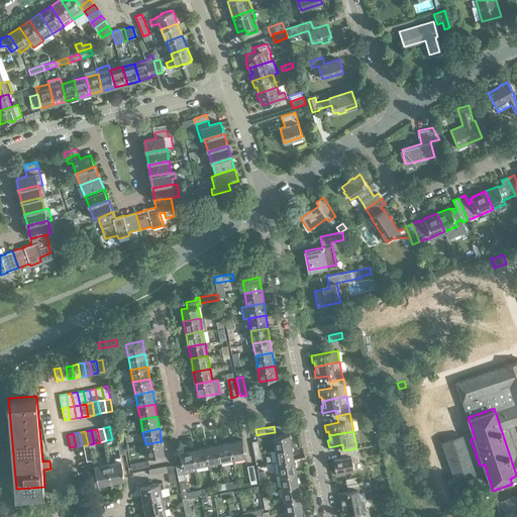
[(275,449),(292,446),(290,433),(273,436),(275,449)]
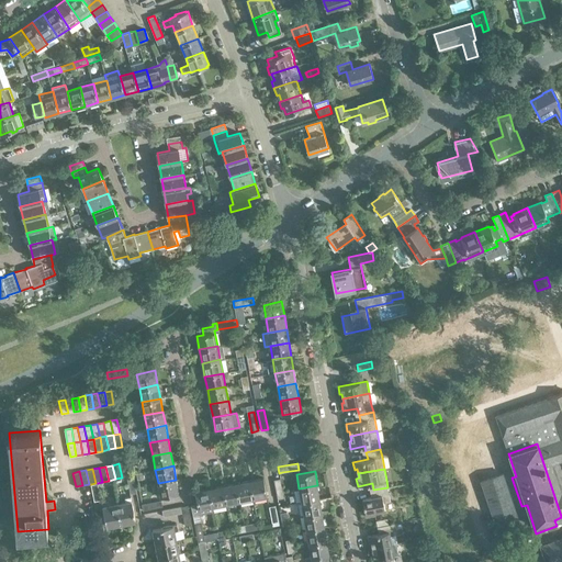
[(517,515),(503,473),(481,481),(495,523),(517,515)]
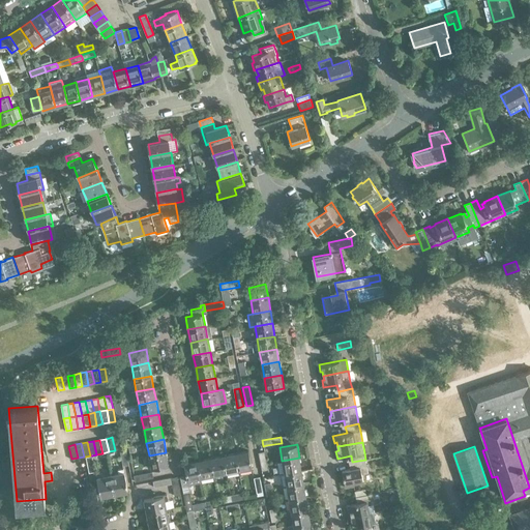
[(126,448),(120,449),(119,449),(123,466),(129,465),(126,448)]
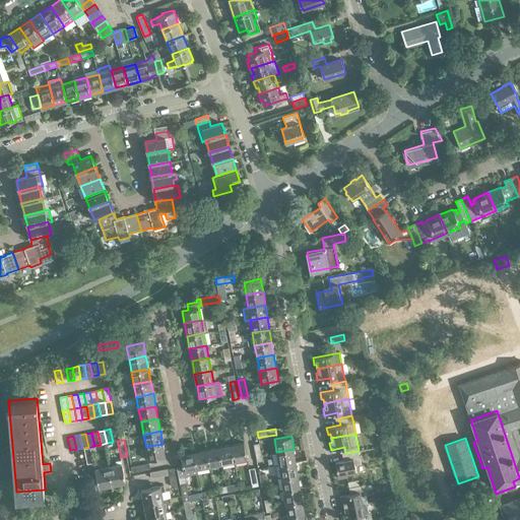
[(244,442),(231,445),(234,461),(247,459),(244,442)]
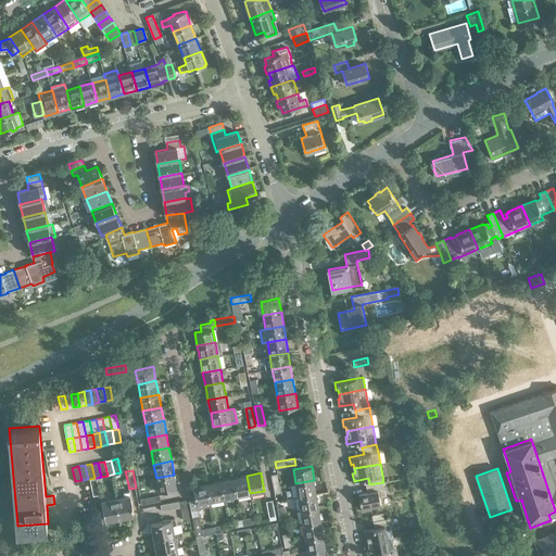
[(281,492),(277,474),(270,475),(275,493),(281,492)]
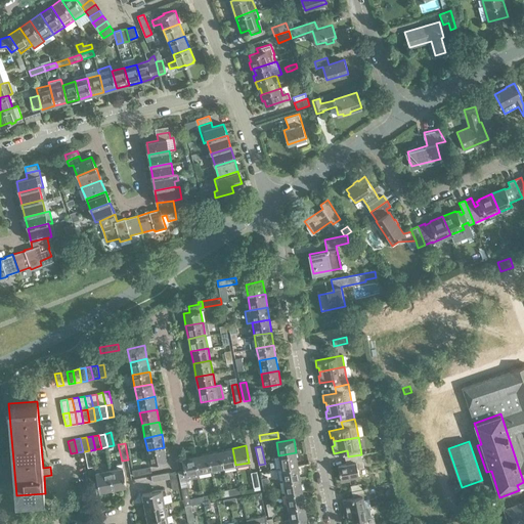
[(164,447),(147,450),(149,464),(167,460),(164,447)]
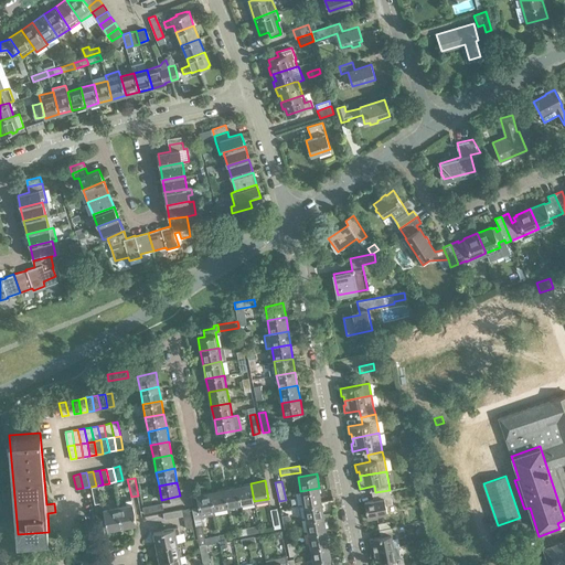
[(254,501),(251,483),(237,486),(241,504),(254,501)]
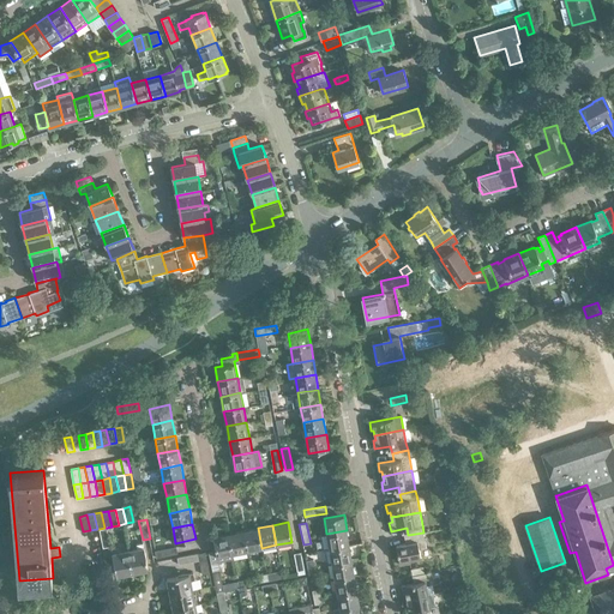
[(104,528),(100,529),(103,547),(110,546),(107,528),(104,528)]
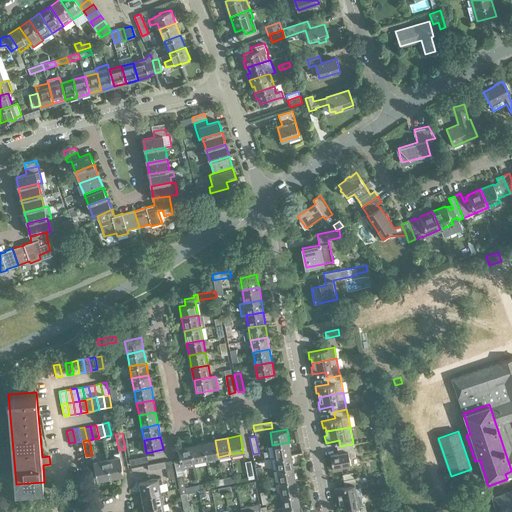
[(215,440),(203,442),(206,459),(218,457),(215,440)]
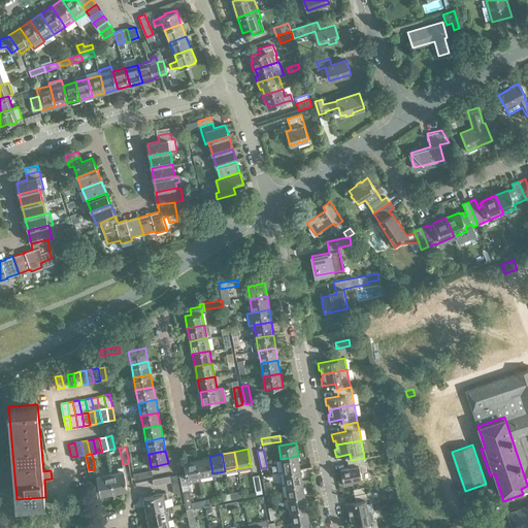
[(212,473),(209,456),(196,459),(200,475),(212,473)]
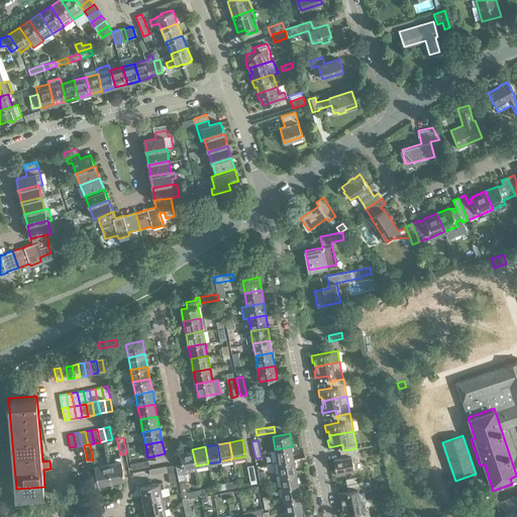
[(294,458),(292,446),(275,449),(278,461),(294,458)]
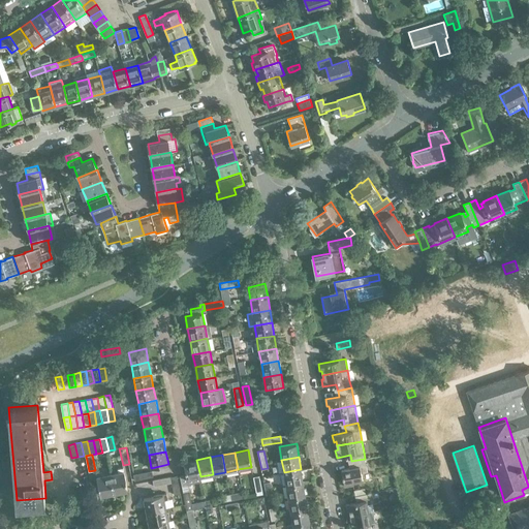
[(365,459),(351,461),(352,467),(341,470),(345,487),(353,485),(353,483),(363,480),(361,471),(365,470),(367,467),(365,459)]
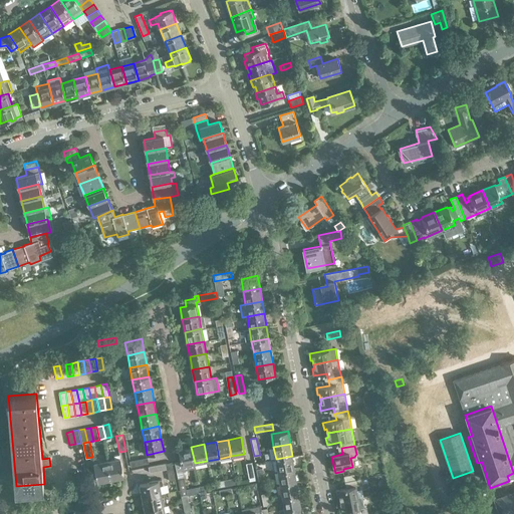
[(175,462),(178,478),(180,490),(182,496),(188,495),(184,477),(183,471),(196,468),(195,463),(191,447),(179,449),(181,460),(175,462)]
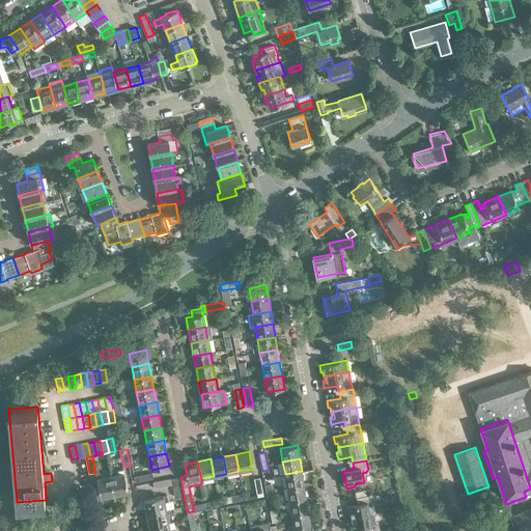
[(118,473),(110,475),(114,495),(128,493),(123,472),(124,472),(123,469),(117,470),(118,473)]
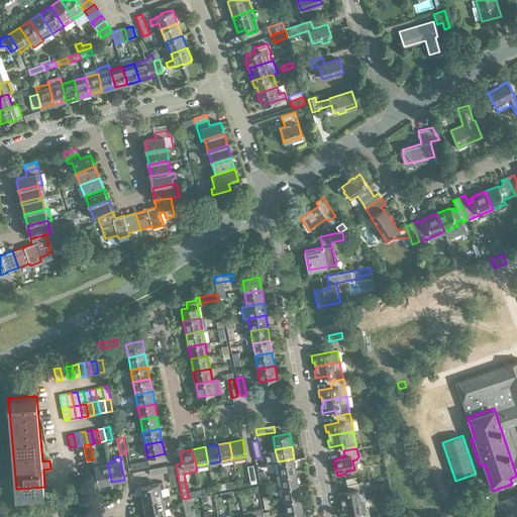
[(294,458),(278,461),(280,475),(296,472),(294,458)]
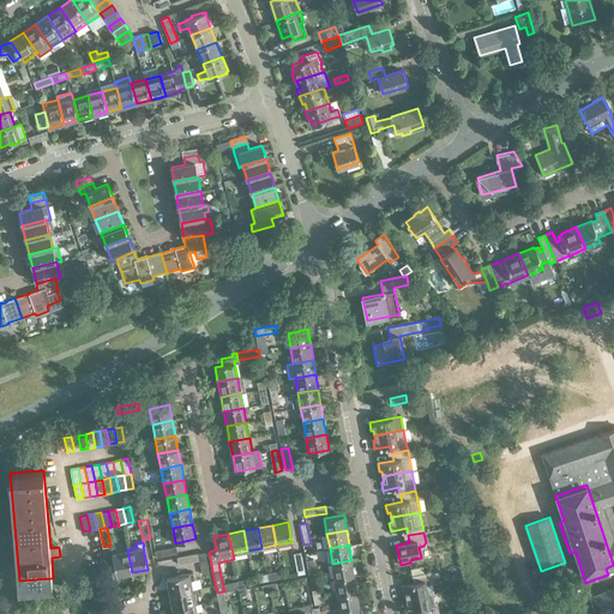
[(178,554),(176,546),(155,551),(156,558),(178,554)]
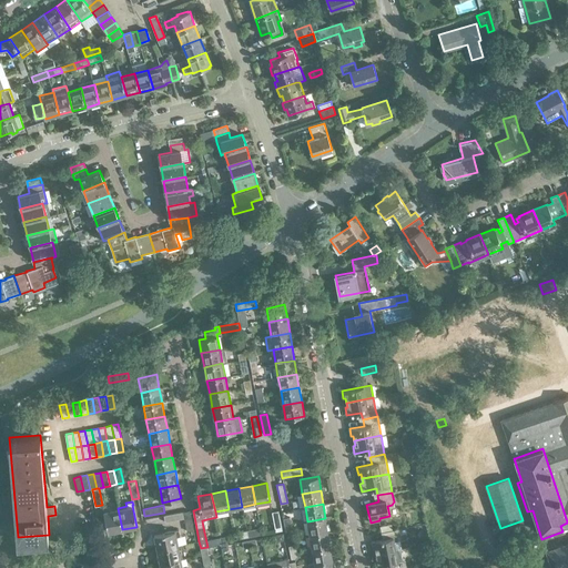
[(122,529),(118,508),(110,509),(109,506),(103,508),(103,510),(104,510),(109,533),(122,529)]
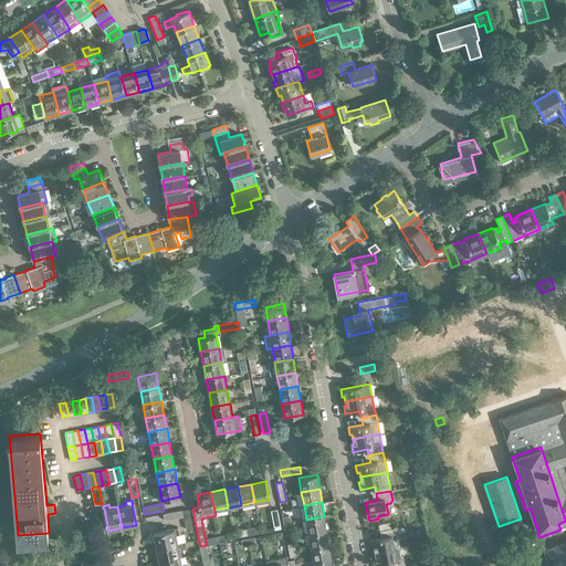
[(192,526),(196,526),(192,509),(182,510),(184,516),(186,530),(192,528),(192,526)]
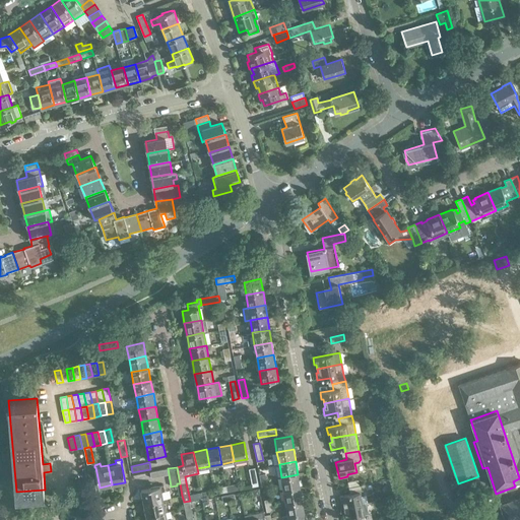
[(258,485),(255,467),(249,469),(252,486),(258,485)]
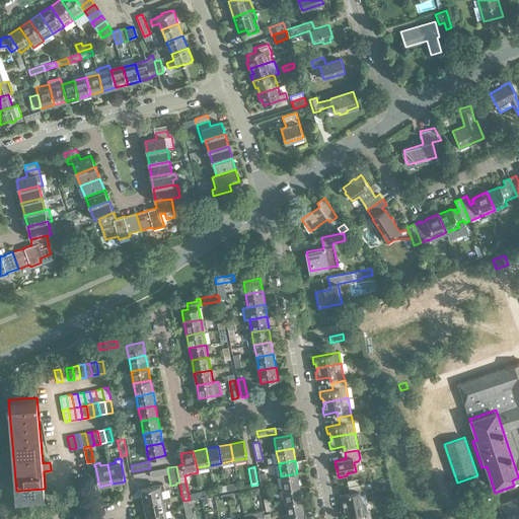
[(151,476),(168,473),(167,467),(150,471),(151,476)]
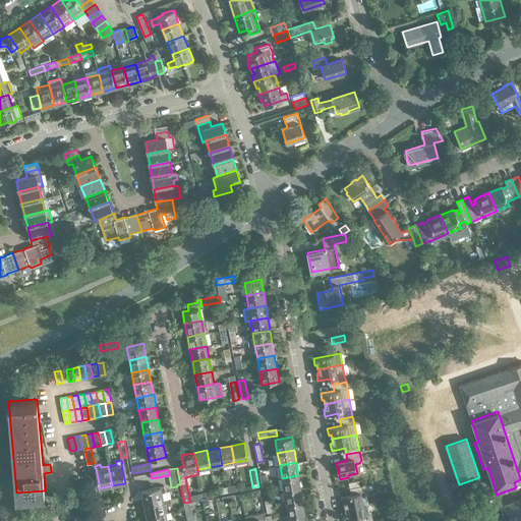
[(300,487),(298,475),(282,478),(284,490),(300,487)]
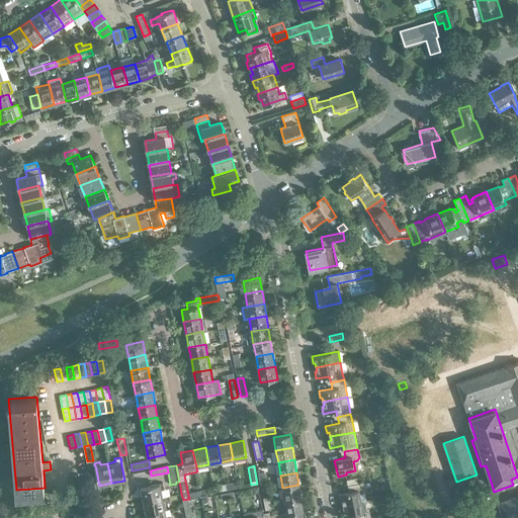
[(361,501),(360,494),(362,494),(363,491),(363,489),(365,489),(364,482),(351,485),(352,491),(339,494),(340,501),(342,501),(343,505),(361,501)]
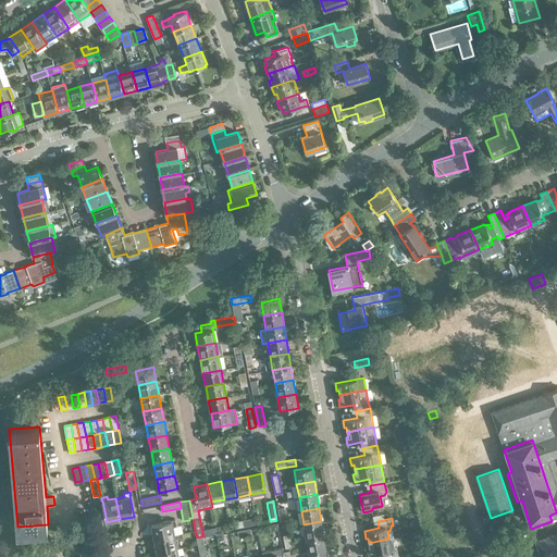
[(172,520),(173,521),(151,525),(155,539),(175,535),(174,527),(177,525),(175,519),(172,520)]
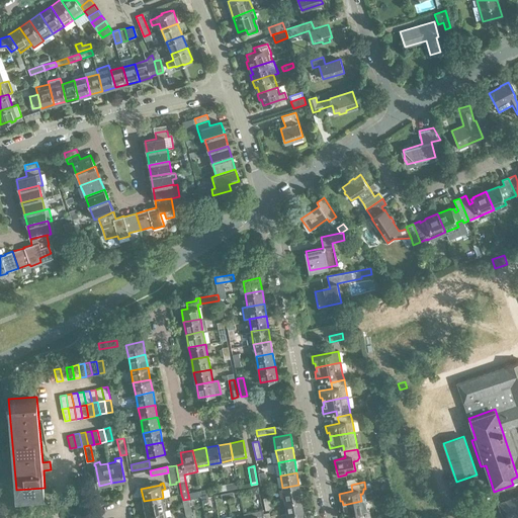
[(298,485),(282,488),(284,500),(301,497),(298,485)]
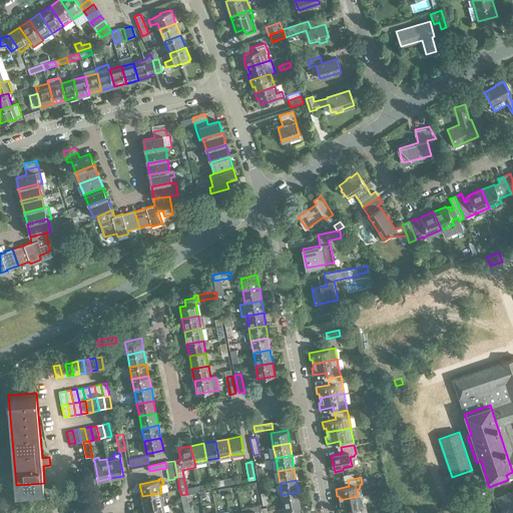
[(299,492),(282,495),(284,508),(301,505),(299,492)]
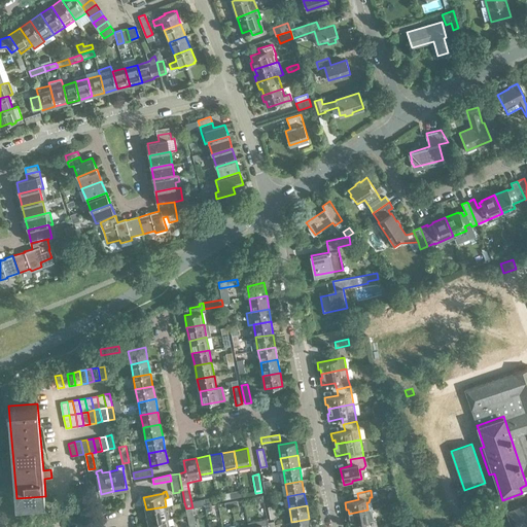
[(167,513),(166,506),(146,510),(148,522),(169,519),(174,518),(173,512),(167,513)]
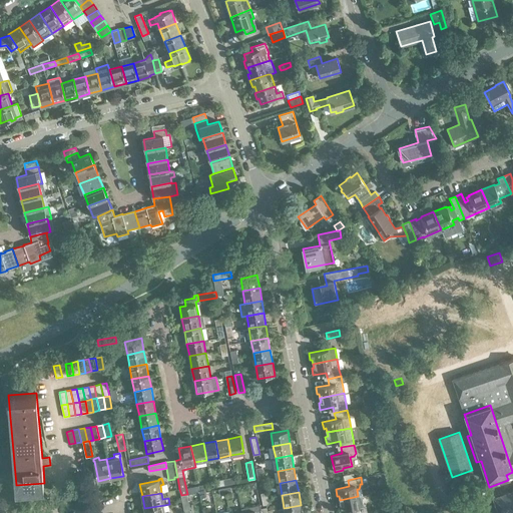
[(187,494),(181,495),(184,512),(190,512),(187,494)]
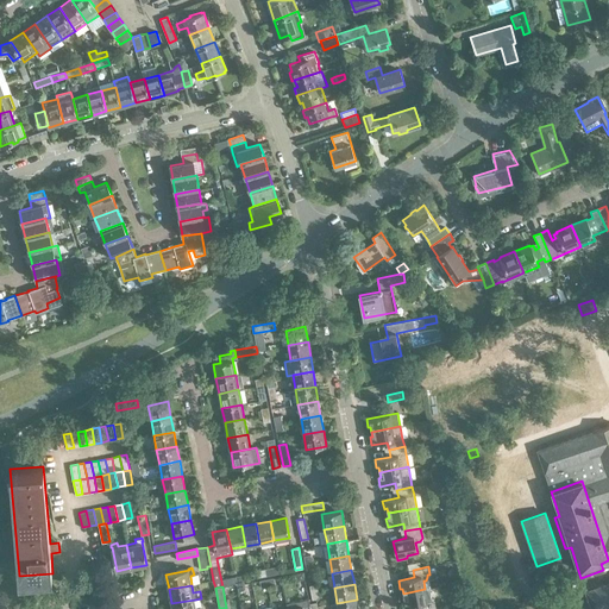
[(428,589),(425,589),(403,594),(405,598),(402,598),(403,607),(419,604),(420,608),(429,608),(437,608),(434,601),(433,601),(432,596),(431,589),(428,589)]
